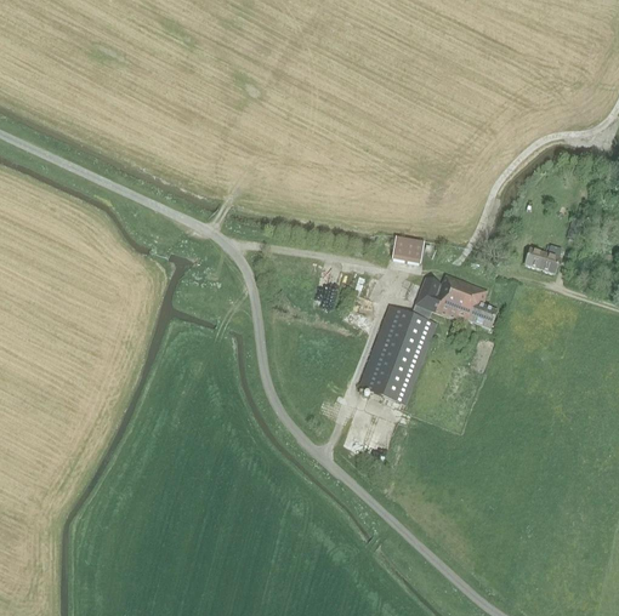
[(569,217),(564,234),(574,237),(580,221),(569,217)]
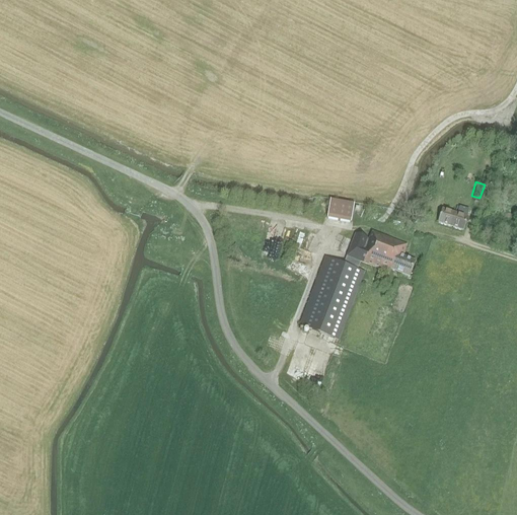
[(324,215),(349,219),(352,200),(327,196),(324,215)]
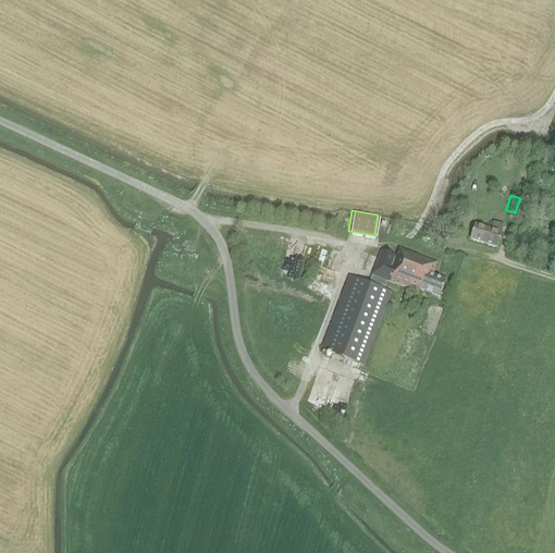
[(468,235),(481,240),(486,224),(483,224),(485,216),(477,213),(476,213),(473,221),(472,221),(468,235)]
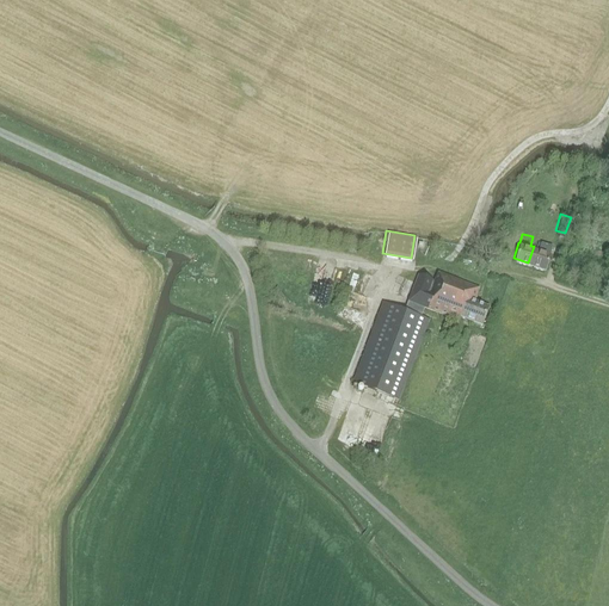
[(536,247),(534,246),(528,263),(543,267),(548,251),(547,251),(551,242),(539,239),(536,247)]
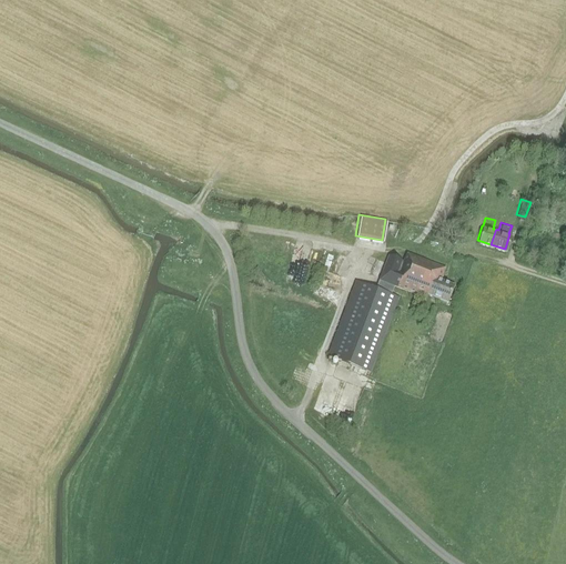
[(402,258),(387,252),(376,280),(374,285),(354,278),(353,280),(325,352),(369,369),(396,294),(388,291),(392,282),(424,294),(425,291),(446,299),(453,282),(438,277),(443,263),(405,249),(402,258)]
